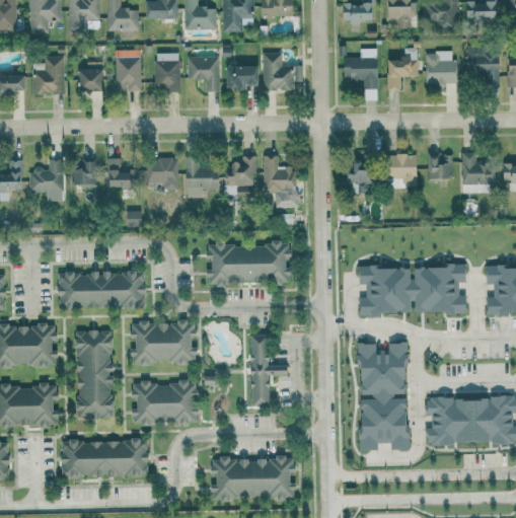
[(0,0),(0,29),(16,29),(15,0),(0,0)]
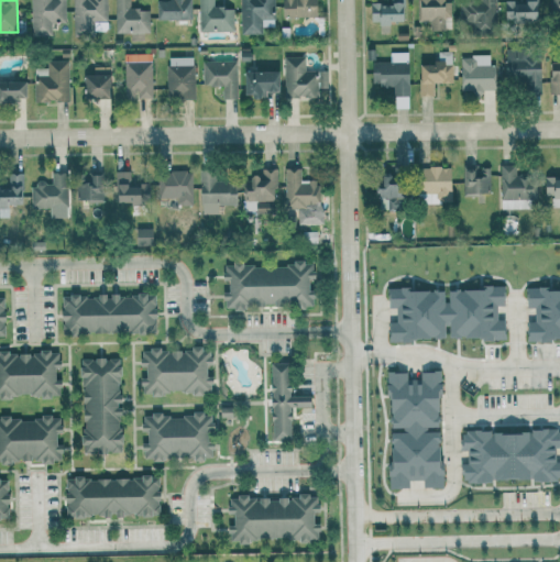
[(53,35),(53,23),(67,22),(66,0),(31,0),(32,36),(53,35)]
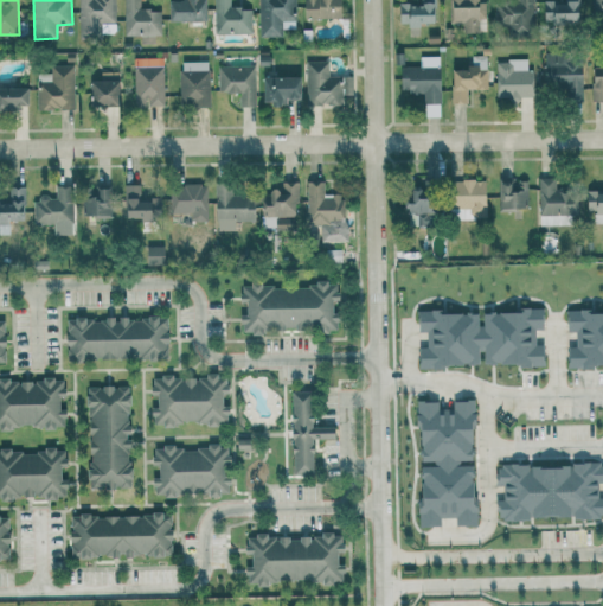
[(117,34),(116,0),(78,0),(81,36),(117,34)]
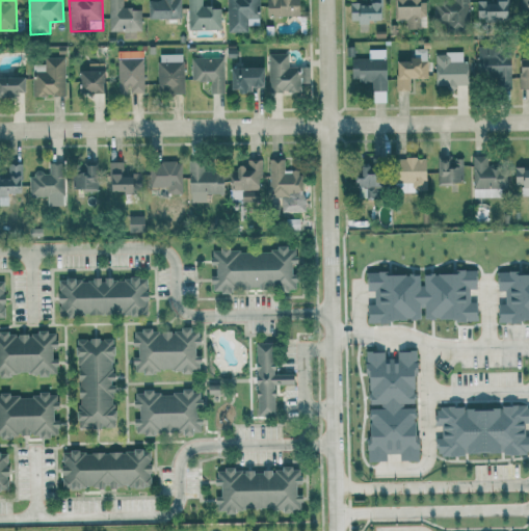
[(142,8),(125,9),(124,0),(109,0),(111,31),(125,31),(126,37),(137,37),(136,31),(142,31),(142,8)]
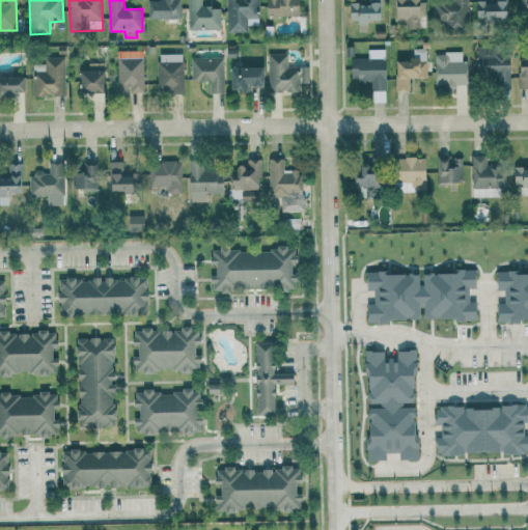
[(178,0),(158,0),(159,1),(146,1),(147,25),(179,24),(178,0)]
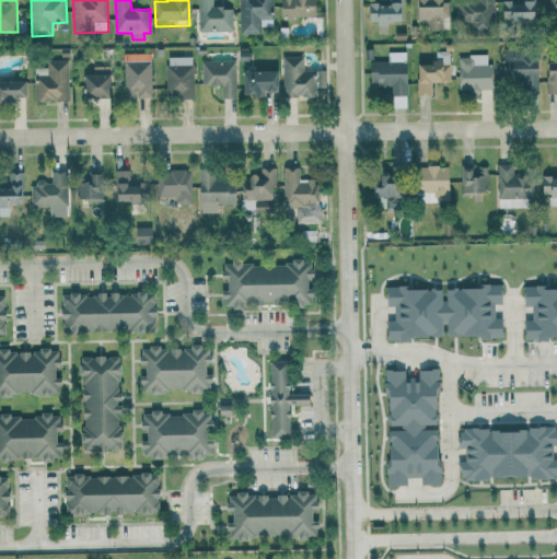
[(213,0),(198,0),(199,32),(232,31),(232,8),(215,8),(213,0)]
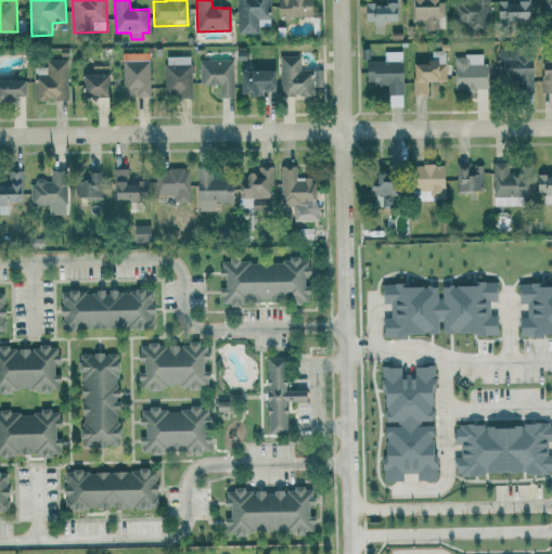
[(238,0),(239,34),(258,34),(258,25),(271,25),(270,0),(238,0)]
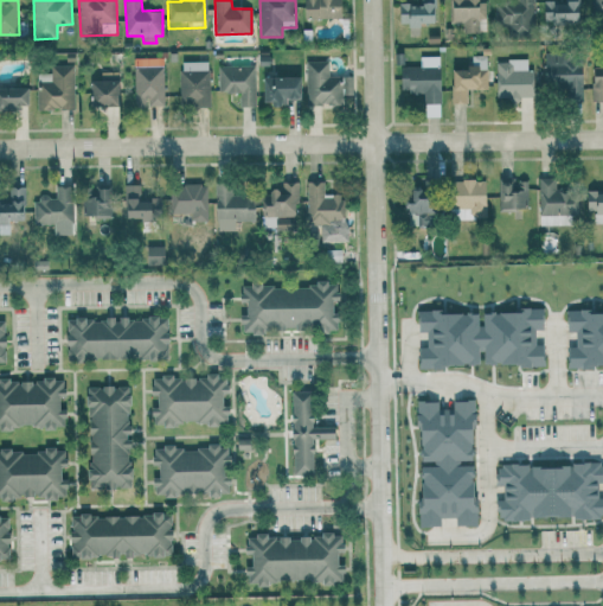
[(301,0),(302,19),(341,18),(340,0),(301,0)]
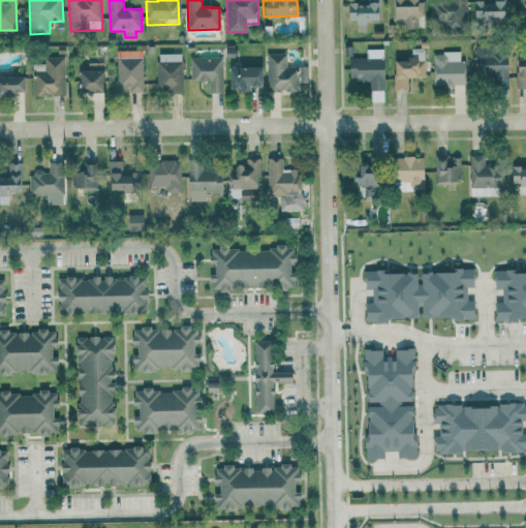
[(348,3),(347,21),(379,22),(379,0),(368,0),(369,3),(348,3)]
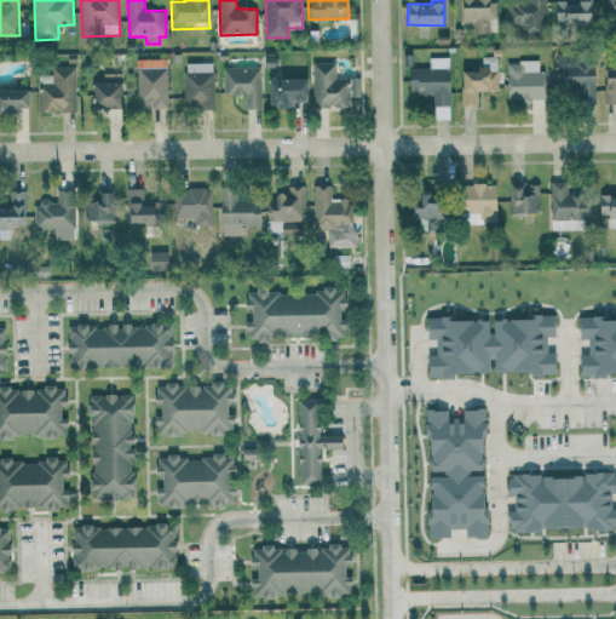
[(475,34),(498,34),(496,0),(460,0),(461,24),(475,23),(475,34)]
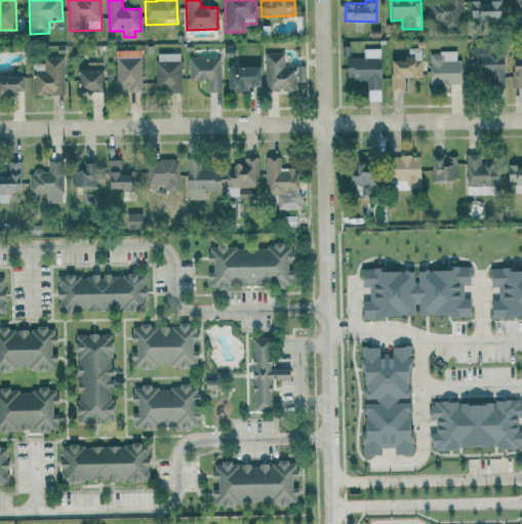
[(429,1),(429,24),(442,24),(442,28),(455,28),(454,22),(465,22),(464,0),(448,0),(448,1),(429,1)]
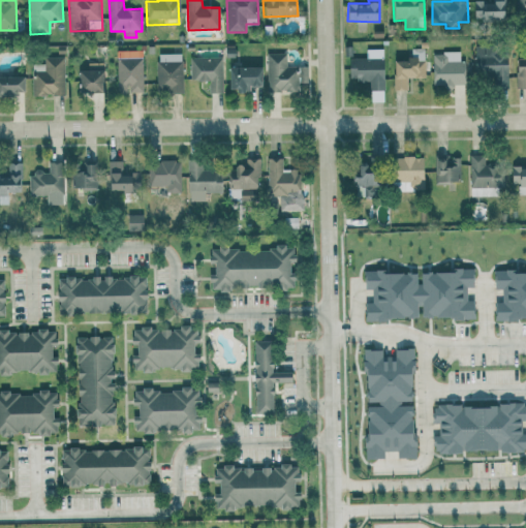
[(506,0),(491,0),(491,1),(474,1),(473,18),(507,19),(506,0)]
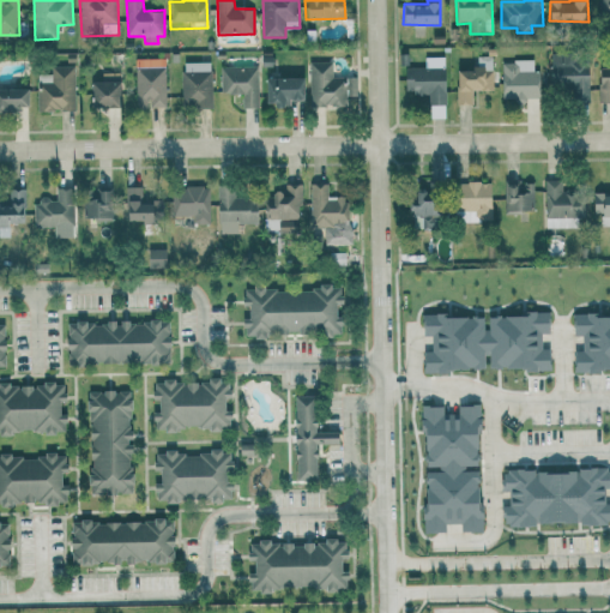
[(609,0),(599,0),(599,17),(609,17),(609,0)]
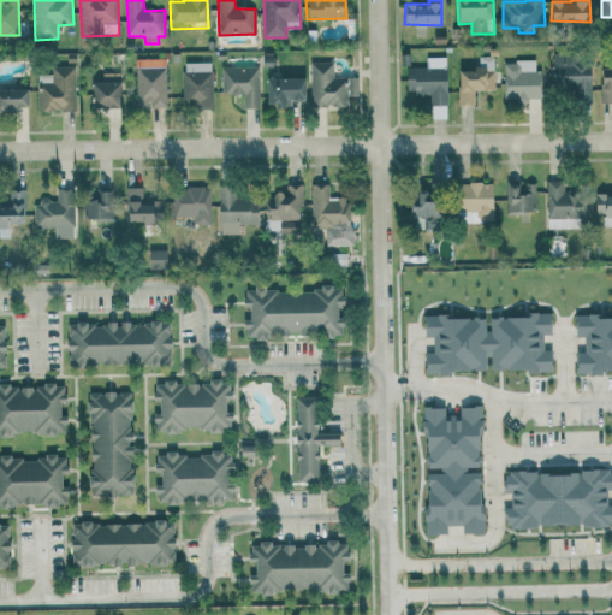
[(575,102),(590,104),(592,57),(553,55),(553,88),(576,89),(575,102)]
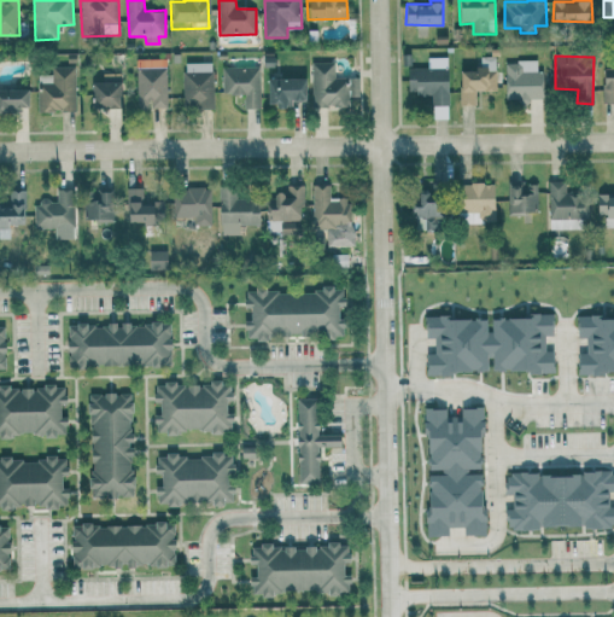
[(449,58),(430,57),(430,68),(408,68),(408,94),(432,94),(432,106),(439,106),(439,111),(434,111),(434,118),(445,118),(445,106),(448,106),(449,58)]
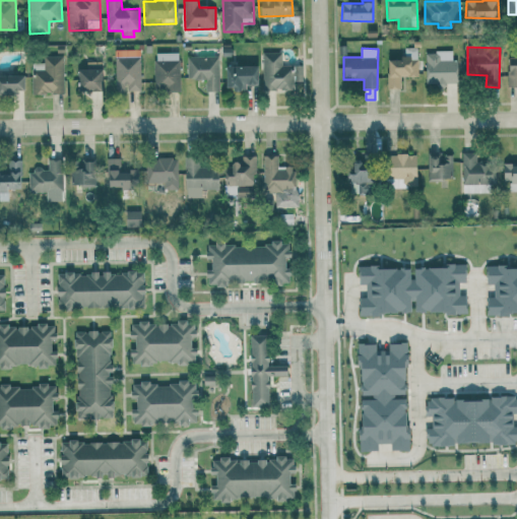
[(141,50),(116,51),(117,92),(142,91),(141,50)]
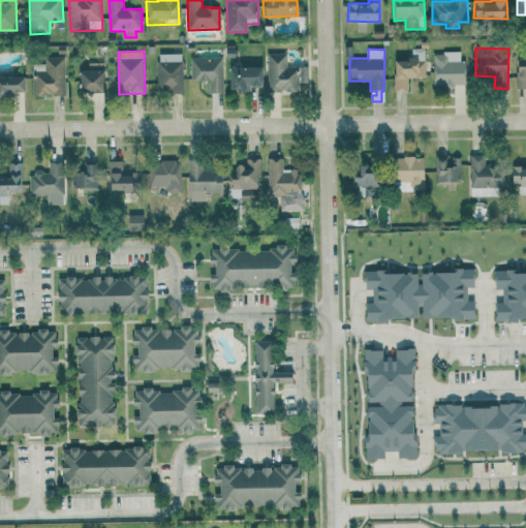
[(268,54),(268,90),(308,89),(308,66),(288,66),(287,53),(268,54)]
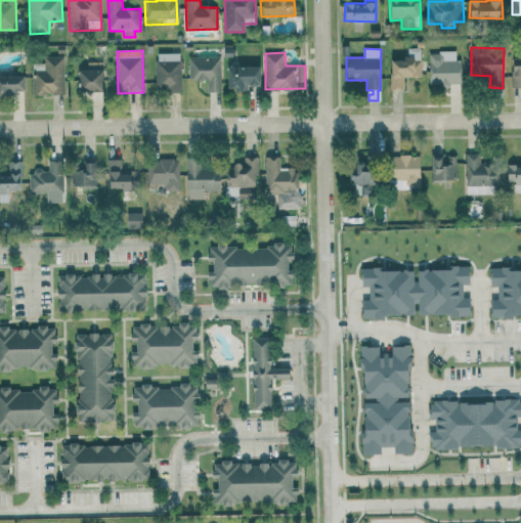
[(457,87),(458,52),(430,52),(429,86),(457,87)]
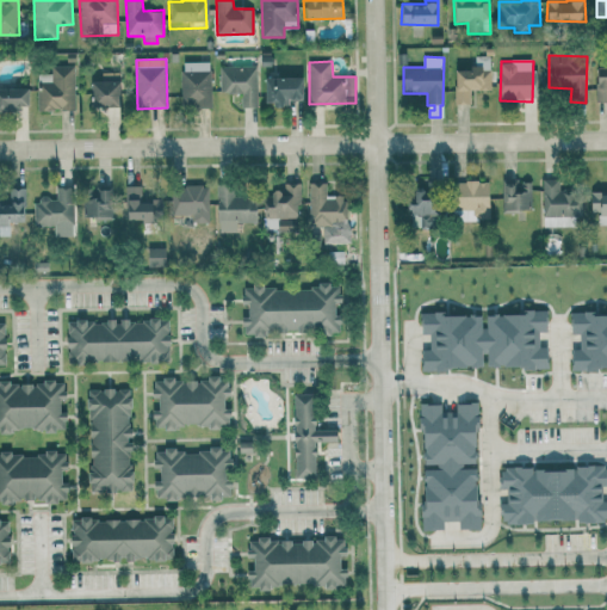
[(183,108),(211,106),(211,62),(181,62),(183,108)]
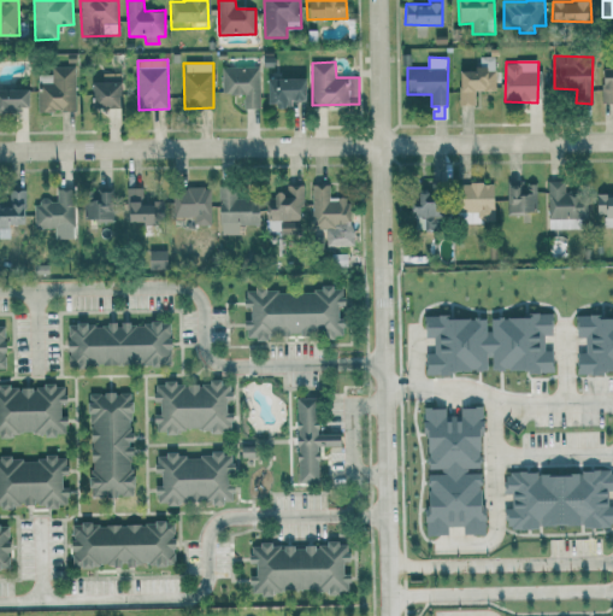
[(39,75),(39,111),(76,110),(75,66),(52,66),(53,75),(39,75)]
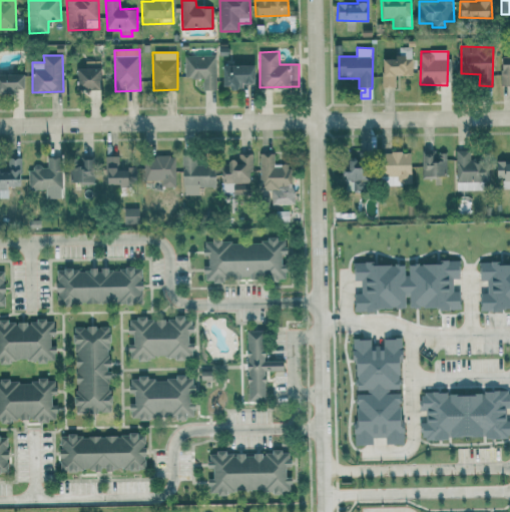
[(216,90),(215,55),(185,56),(185,78),(202,78),(203,90),(216,90)]
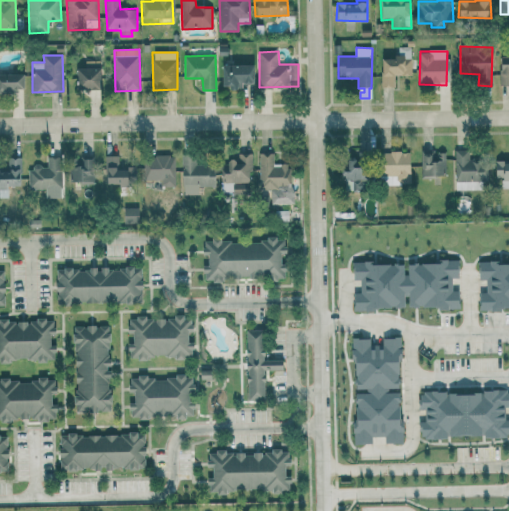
[(412,59),(404,60),(404,57),(381,58),(382,87),(393,87),(393,76),(412,75),(412,59)]
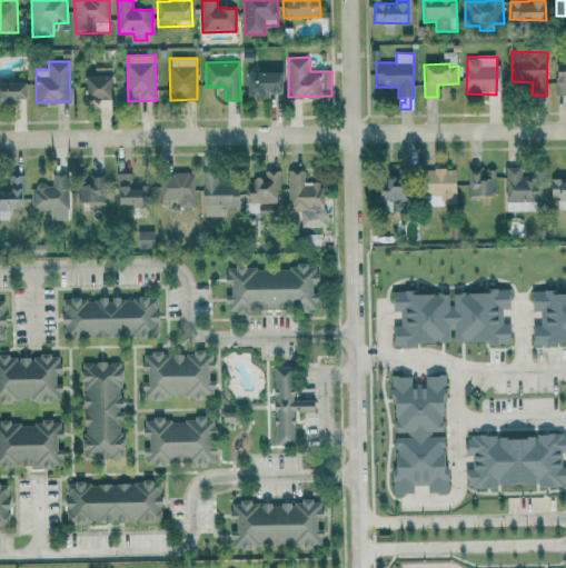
[(556,63),(555,96),(565,96),(565,63),(556,63)]
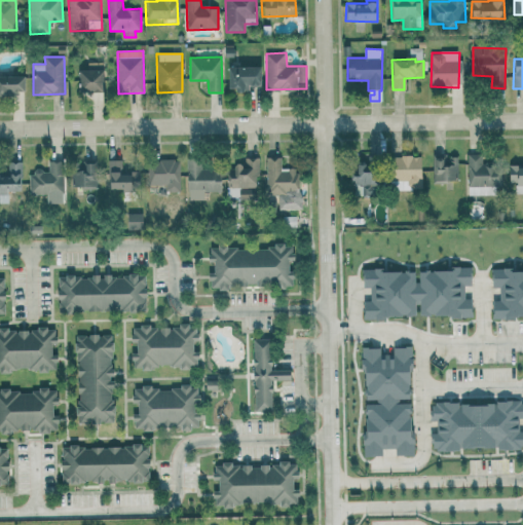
[(77,92),(103,92),(103,63),(88,63),(88,70),(77,70),(77,92)]
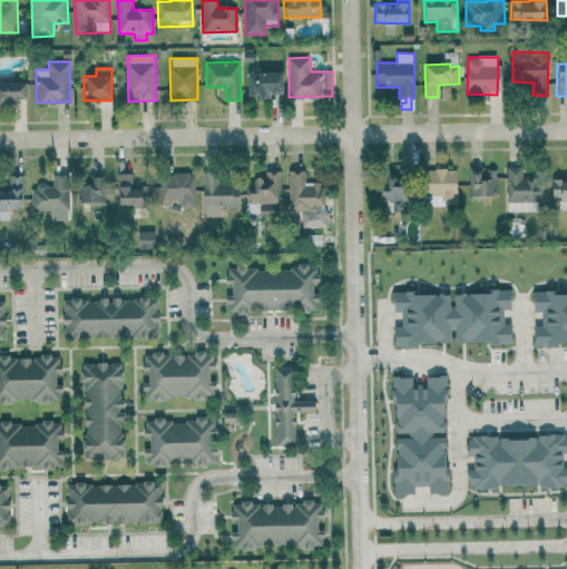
[(282,72),(246,72),(246,98),(266,98),(266,92),(281,92),(282,72)]
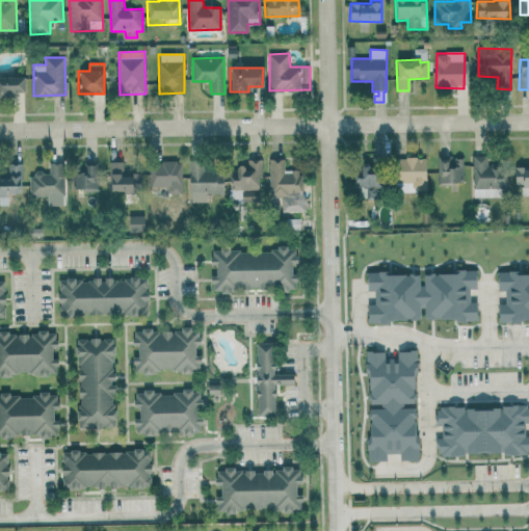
[(23,77),(0,77),(0,97),(12,98),(12,93),(23,93),(23,77)]
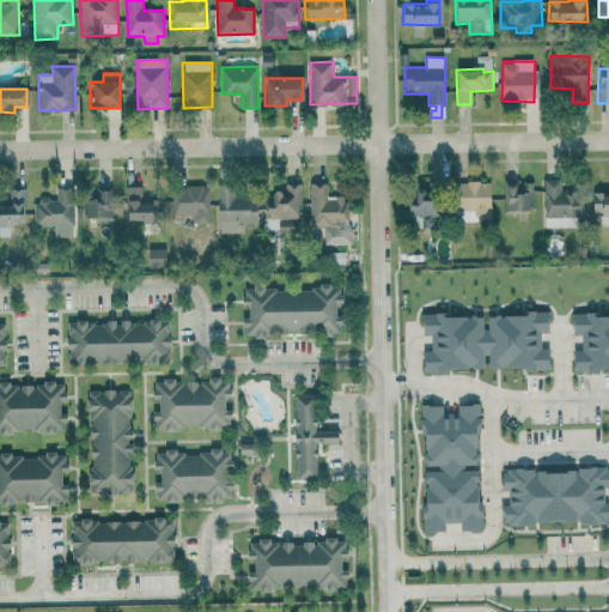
[(546,229),(571,228),(571,218),(585,218),(585,193),(562,193),(562,180),(546,180),(546,229)]
